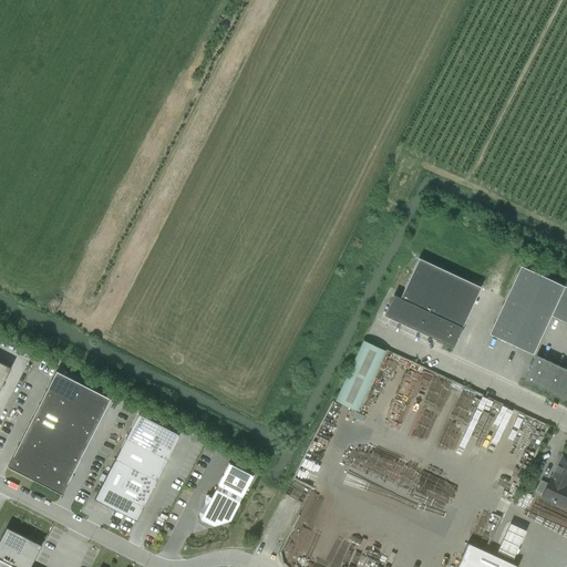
[(393,295),(384,316),(453,347),(481,287),(419,258),(400,298),(393,295)]
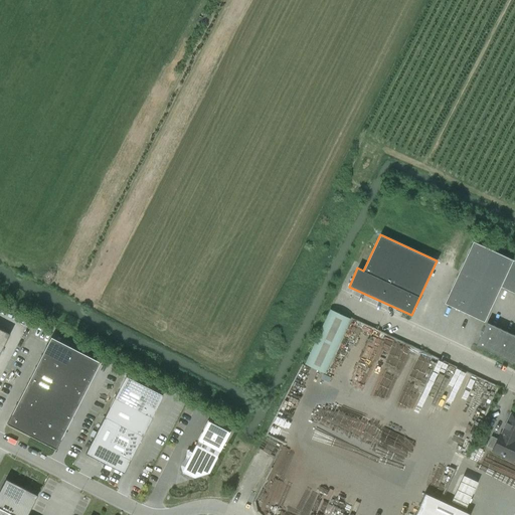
[(514,261),(473,241),(444,303),(484,322),(500,287),(514,293),(514,261)]
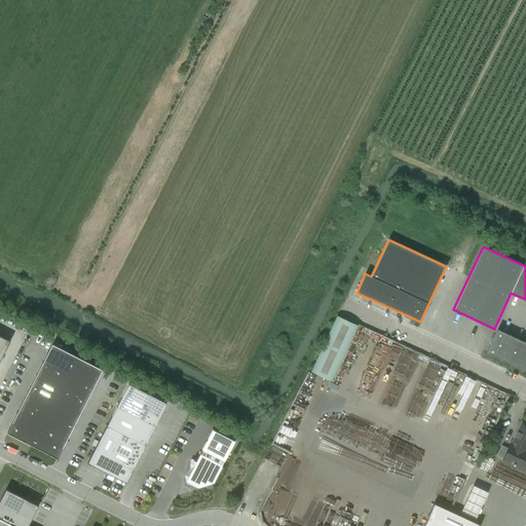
[(332,381),(358,326),(337,315),(311,372),(332,381)]
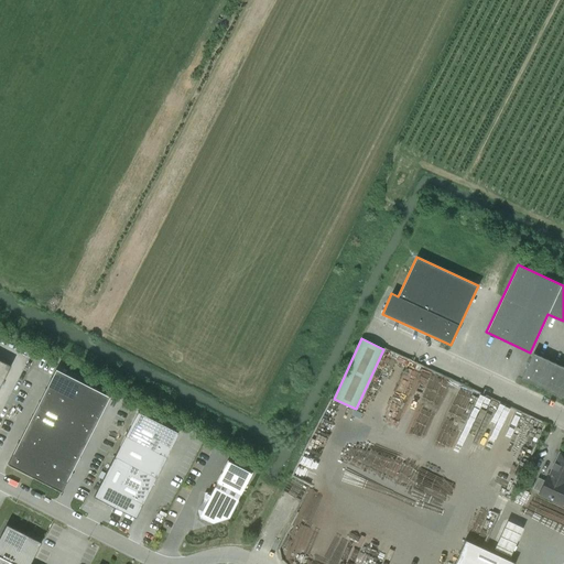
[(563,367),(533,354),(521,378),(563,398),(563,367)]
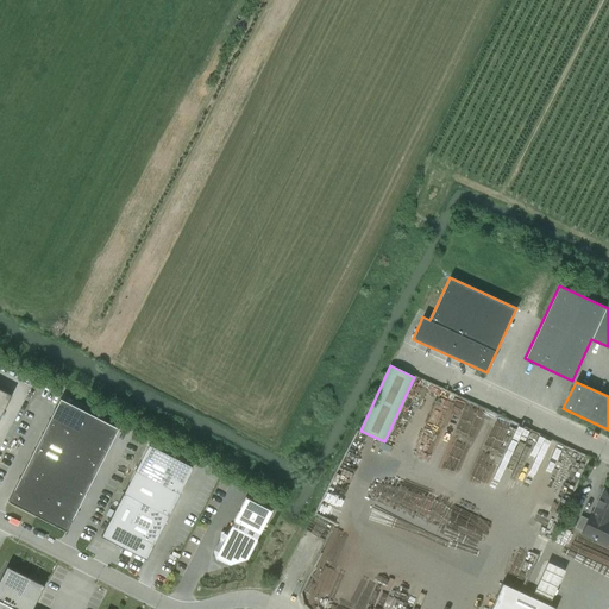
[(0,389),(0,410),(4,412),(12,395),(0,389)]
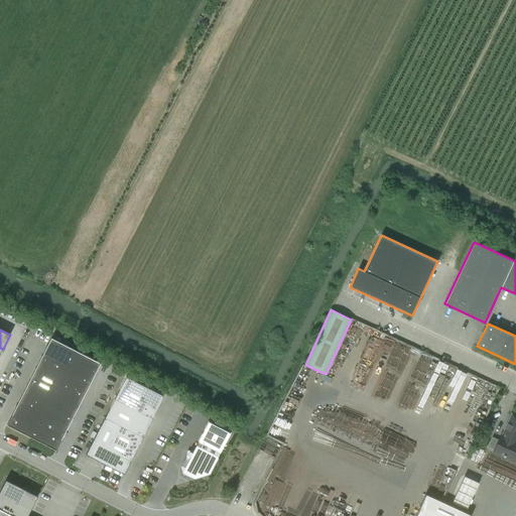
[(51,338),(42,357),(67,369),(76,351),(51,338)]
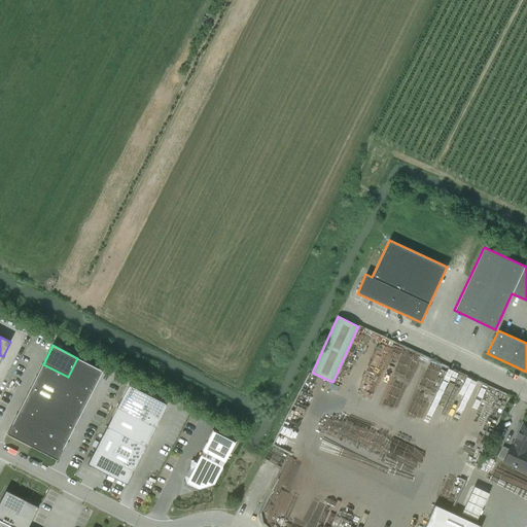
[(77,358),(68,377),(93,390),(103,372),(77,358)]
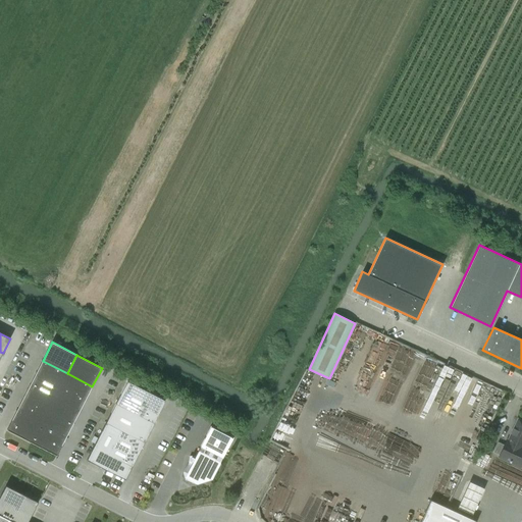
[(43,361),(36,373),(61,386),(67,373),(43,361)]
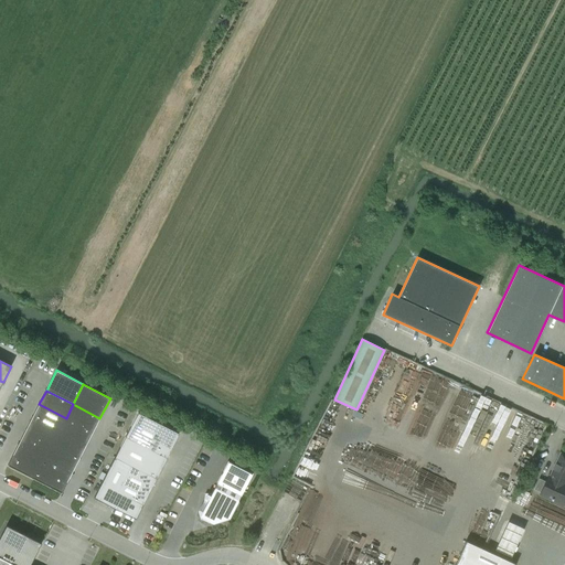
[(39,404),(32,417),(59,432),(66,418),(39,404)]
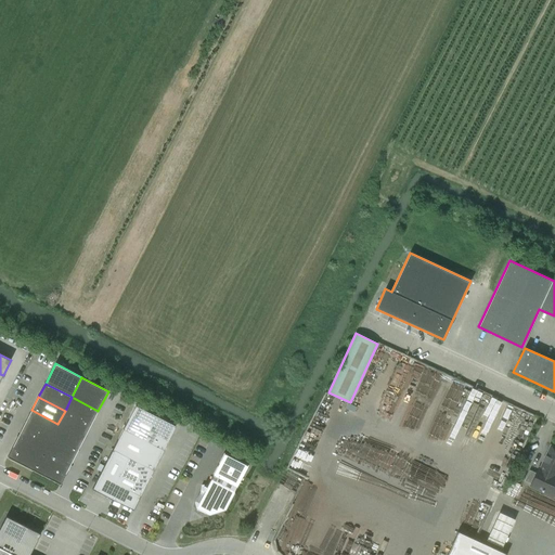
[(72,397),(65,411),(91,424),(98,411),(72,397)]
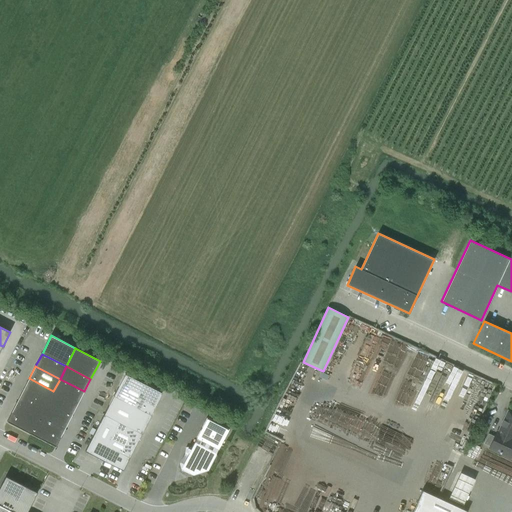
[(124,373),(85,451),(123,470),(162,392),(124,373)]
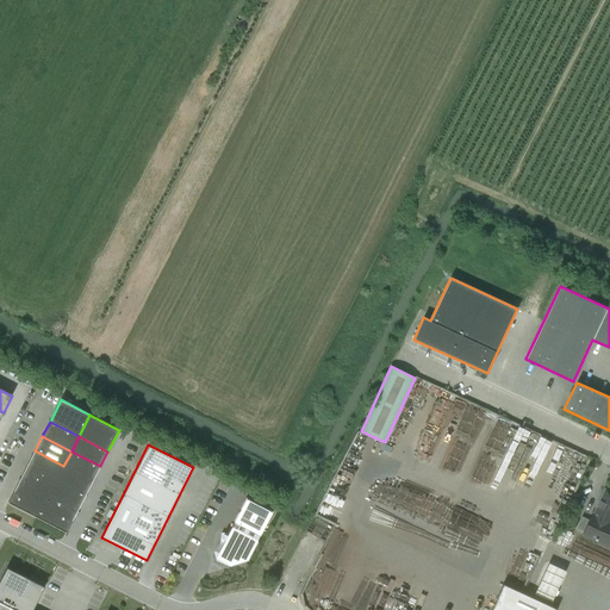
[(35,450),(27,466),(56,480),(63,466),(35,450)]
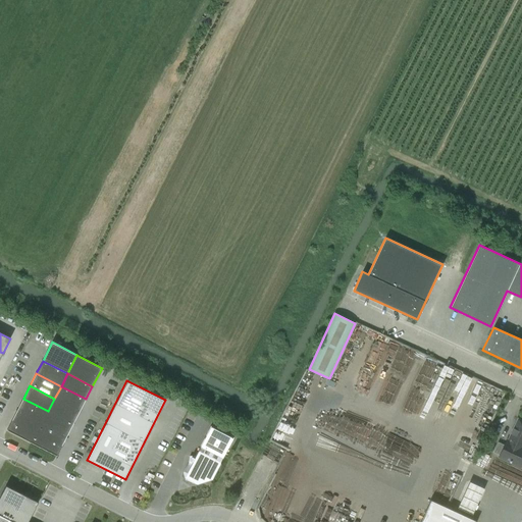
[(61,386),(54,399),(80,411),(86,399),(61,386)]
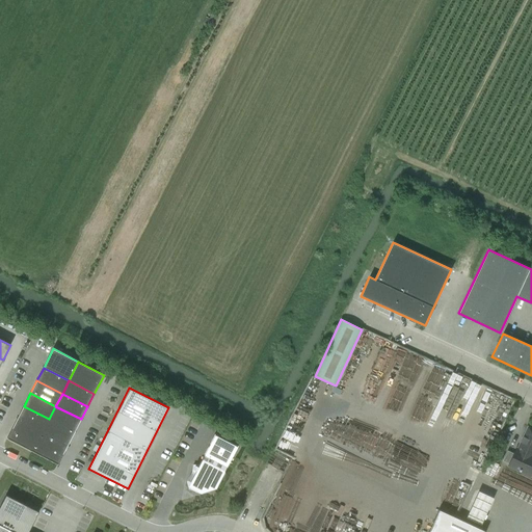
[(24,406),(18,419),(43,431),(49,419),(24,406)]
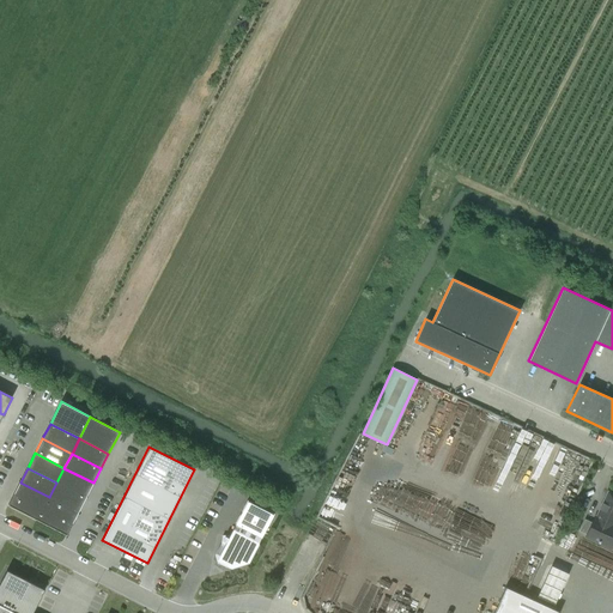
[(64,468),(56,483),(86,498),(93,483),(64,468)]
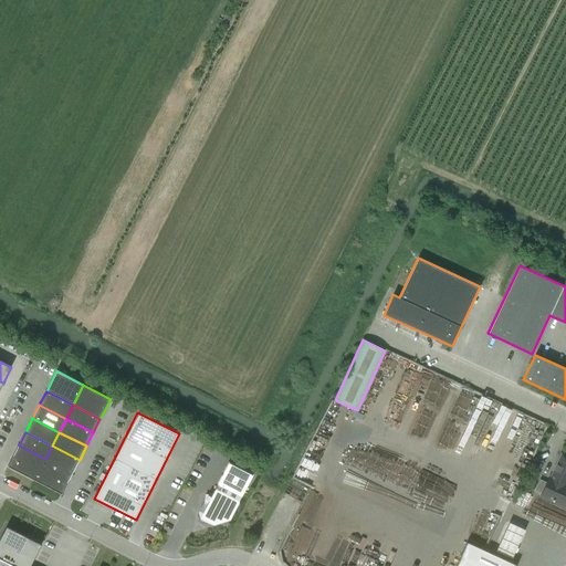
[(19,446),(8,465),(34,480),(45,459),(19,446)]
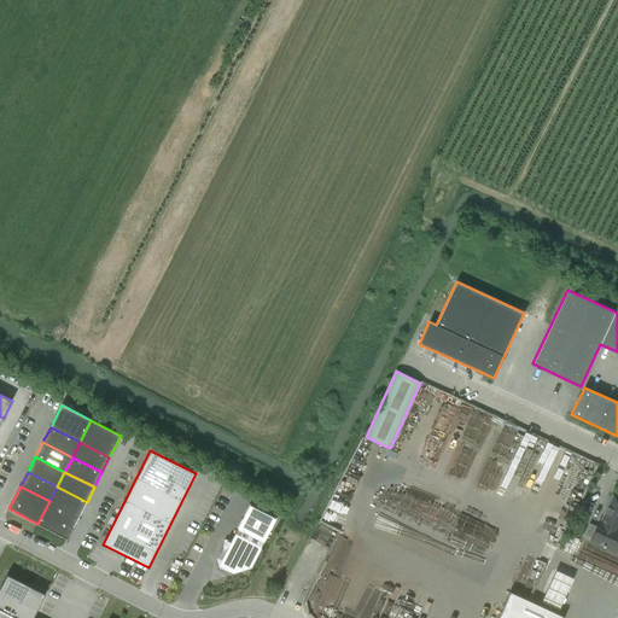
[(57,487),(50,501),(79,517),(87,502),(57,487)]
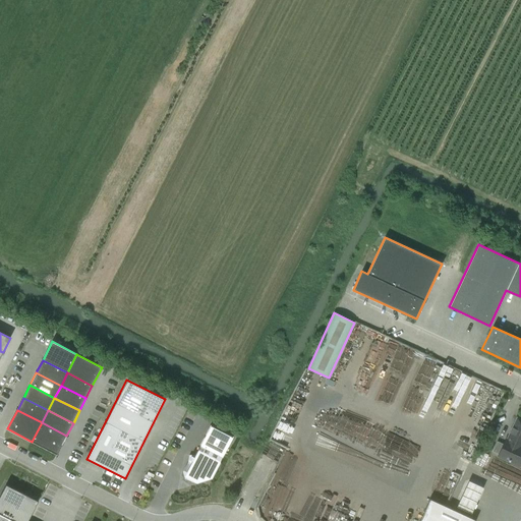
[(520,446),(520,442),(520,420),(517,418),(517,419),(510,435),(508,440),(506,440),(504,445),(498,442),(493,451),(499,454),(498,456),(518,465),(520,459),(520,446)]
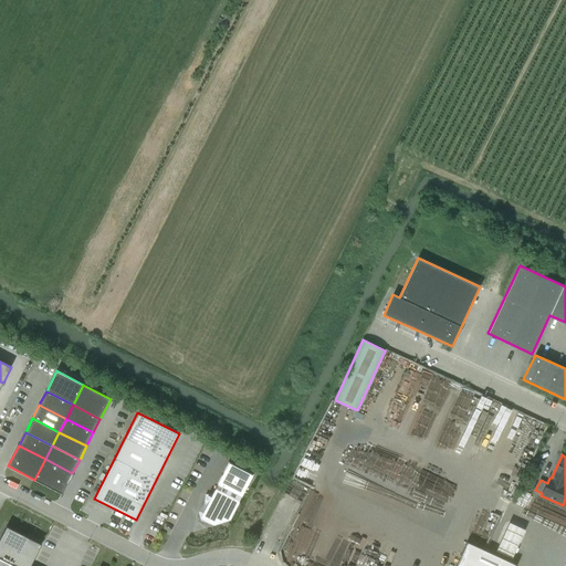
[(45,459),(34,480),(62,493),(72,473),(45,459)]
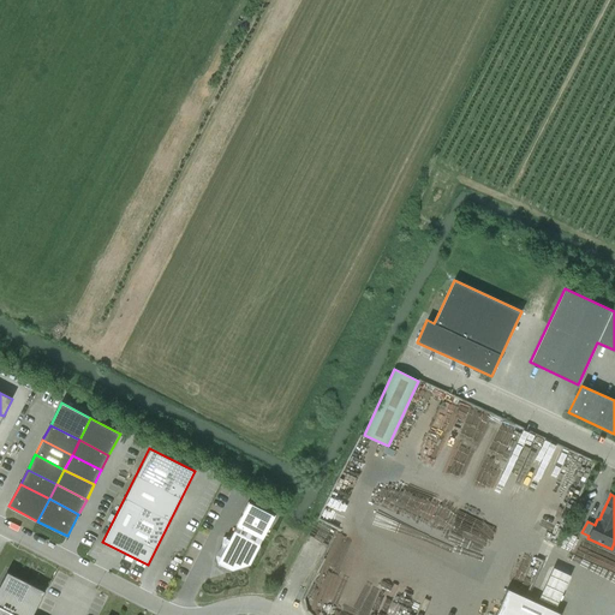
[(274,517),(249,502),(218,562),(232,569),(250,565),(274,517)]
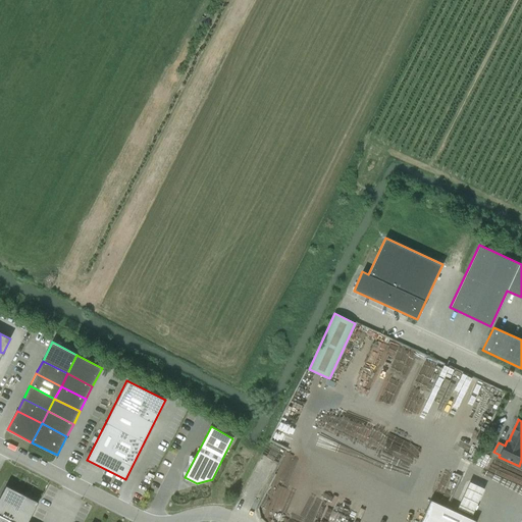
[(483,487),(470,481),(459,506),(472,512),(483,487)]
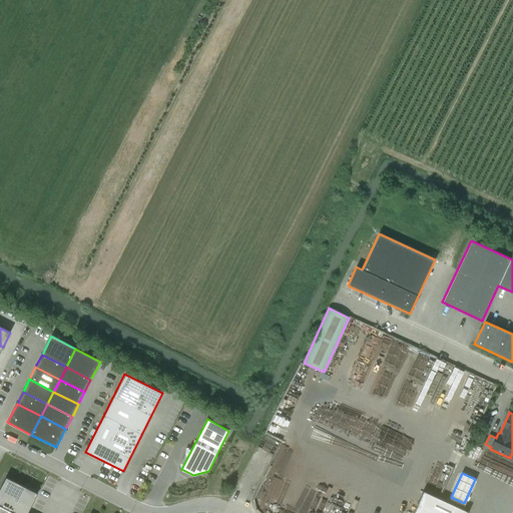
[(27,512),(35,498),(24,488),(24,487),(6,477),(0,489),(0,512),(27,512)]
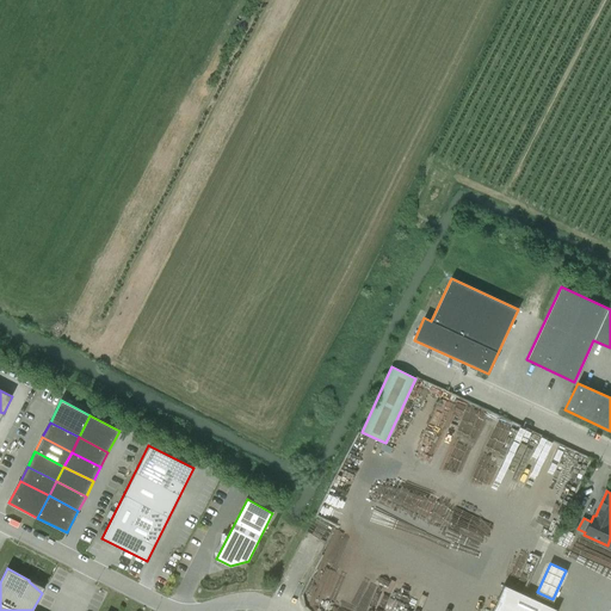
[(301,594),(312,599),(320,580),(309,575),(301,594)]
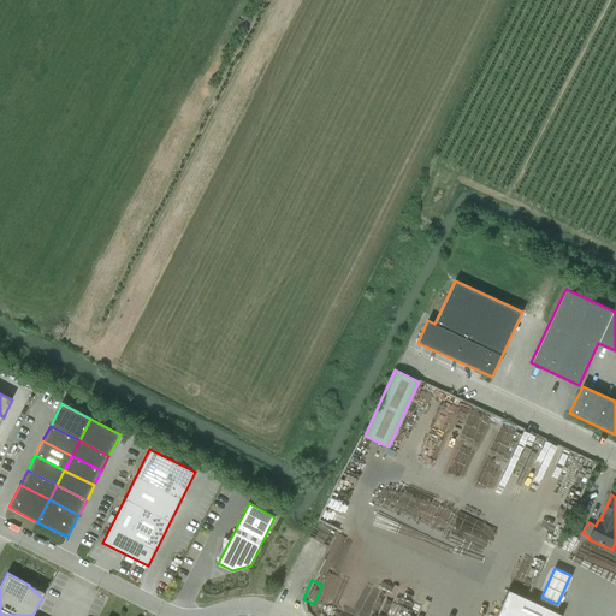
[(508,590),(495,615),(562,615),(563,615),(508,590)]
